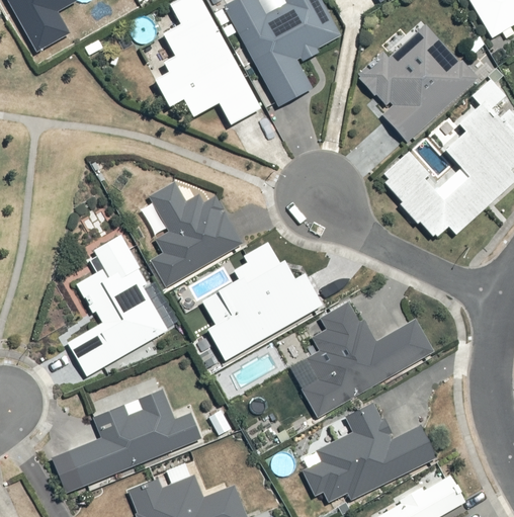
[(4,0),(32,51),(65,32),(54,11),(73,0),(4,0)]
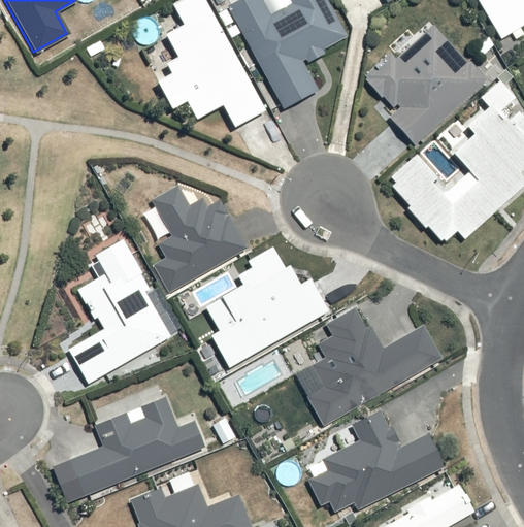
[(158,85),(174,111),(186,104),(199,125),(224,110),(234,127),(267,106),(205,0),(186,0),(174,7),(186,24),(166,36),(179,57),(166,65),(172,75),(158,85)]
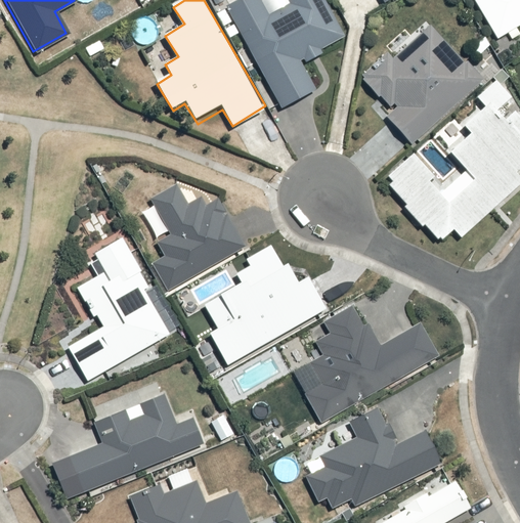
[(243,0),(228,8),(280,110),(315,91),(301,64),(322,52),(321,50),(345,39),(325,0),(288,0),(290,3),(268,14),(260,0),(243,0)]
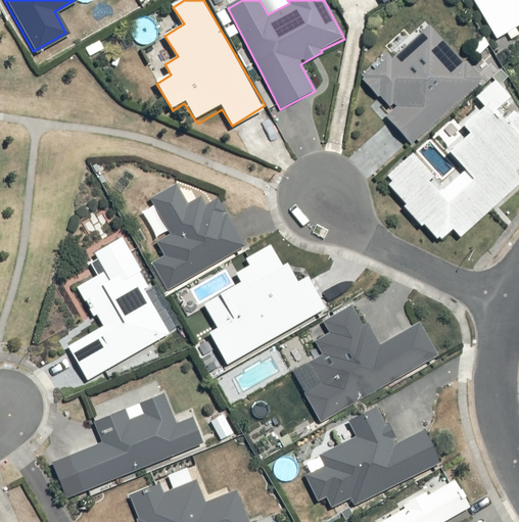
[(474,0),(498,40),(506,35),(510,41),(518,36),(518,31),(518,30),(518,28),(518,0),(474,0)]
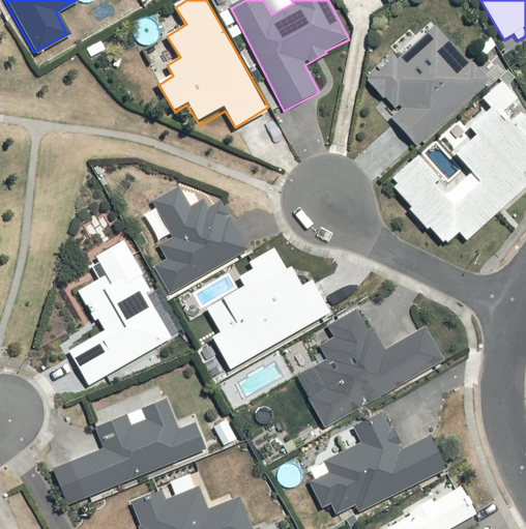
[(389,118),(414,147),(504,72),(497,63),(467,60),(435,24),(397,58),(395,55),(367,80),(396,112),(389,118)]
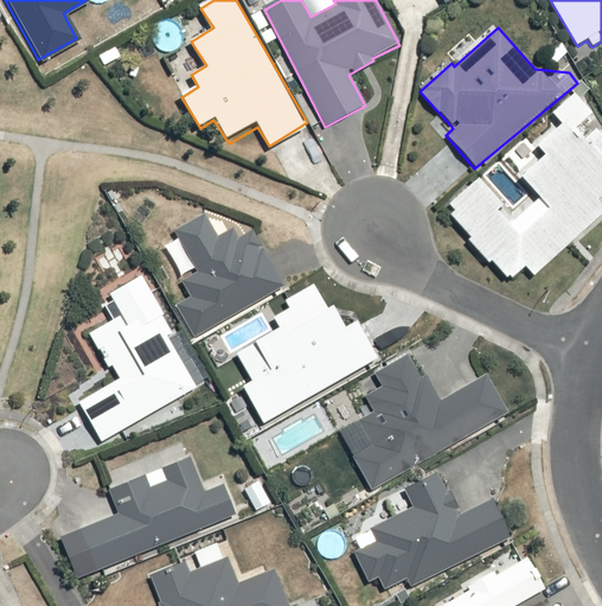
[(481,174),(448,204),(456,212),(452,216),(474,240),(469,244),(488,267),(493,262),(510,281),(525,268),(533,276),(601,215),(601,203),(599,201),(601,196),(601,129),(599,126),(587,136),(569,116),(535,146),(544,157),(520,178),(545,206),(535,216),(514,195),(506,203),(481,174)]
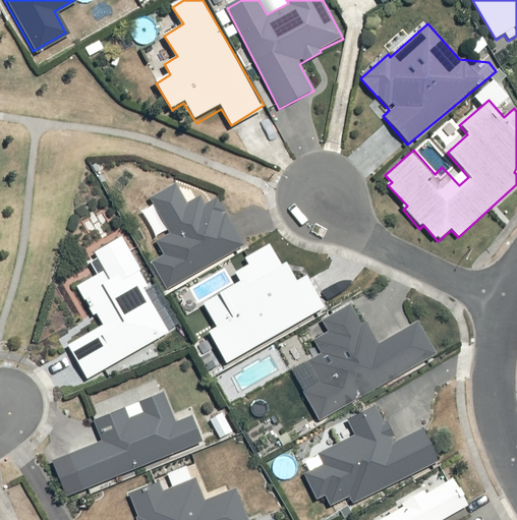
[(152,260),(165,288),(244,246),(222,197),(206,206),(199,192),(186,198),(178,180),(151,193),(169,233),(157,238),(164,253),(152,260)]
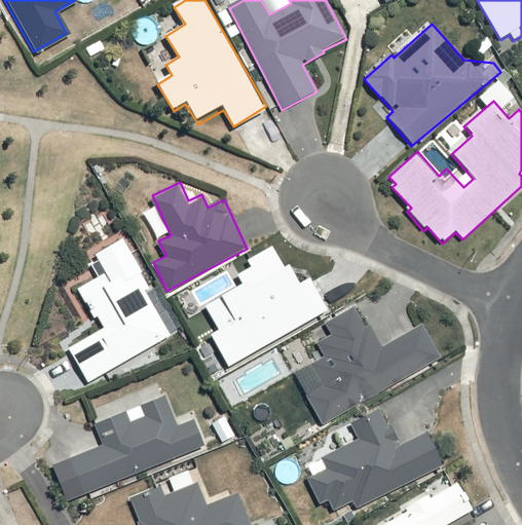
[(68,347),(87,381),(174,336),(147,292),(154,287),(125,238),(96,256),(106,272),(79,288),(103,327),(68,347)]
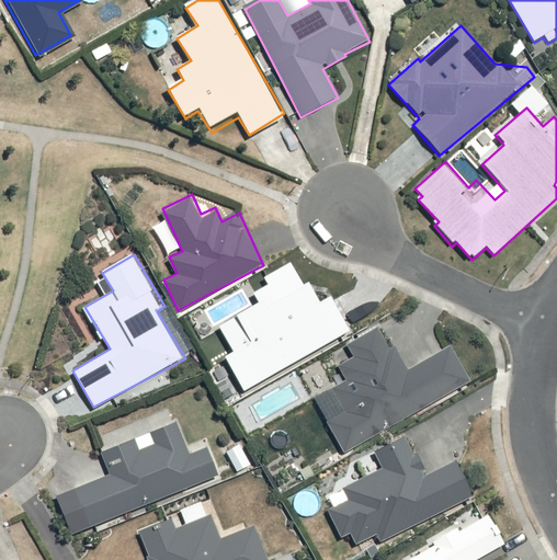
[(225,358),(245,392),(353,330),(331,294),(324,298),(314,281),(308,284),(293,259),(262,276),(266,284),(252,293),(259,303),(216,328),(232,354),(225,358)]
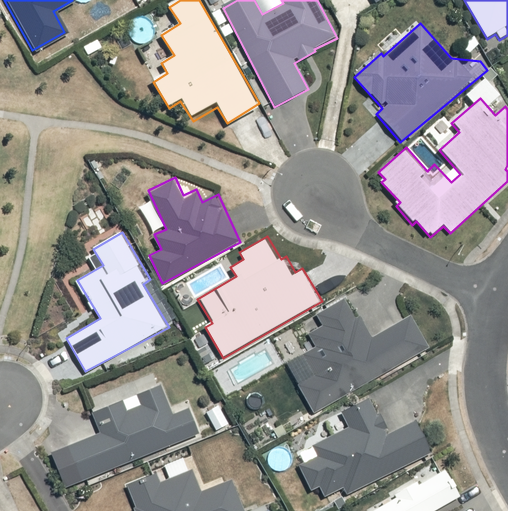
[(298,385),(315,410),(430,342),(415,316),(405,323),(402,318),(373,336),(344,295),(314,316),(320,326),(306,335),(313,345),(299,355),(313,375),(298,385)]
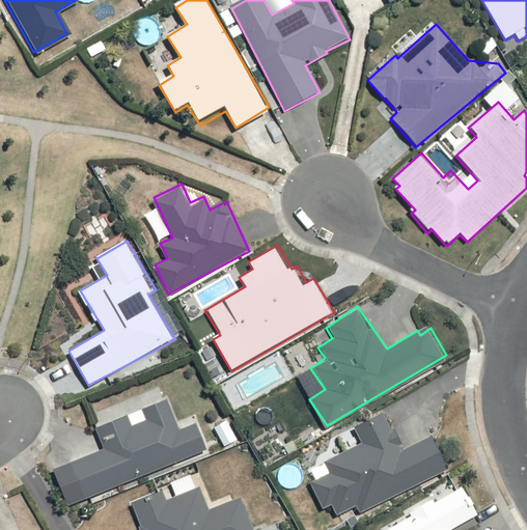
[(131,427),(128,419),(98,430),(106,451),(70,465),(81,497),(210,451),(200,425),(182,431),(170,402),(142,414),(145,422),(131,427)]
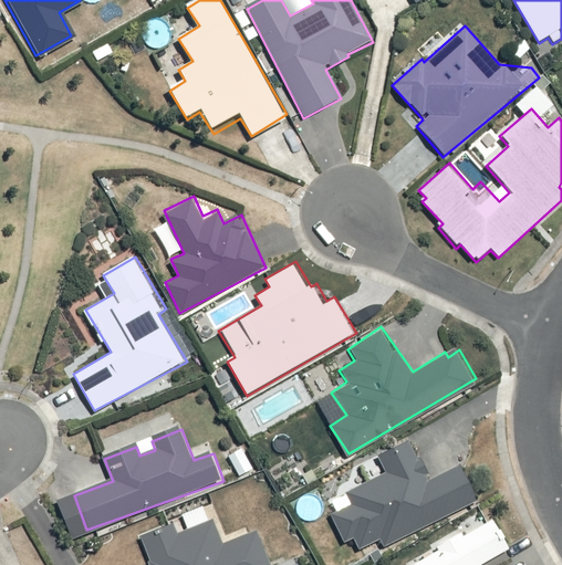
[(381,541),(384,547),(480,497),(460,459),(434,473),(416,439),(374,461),(381,473),(343,493),(349,503),(330,513),(345,542),(353,537),(360,551),(381,541)]
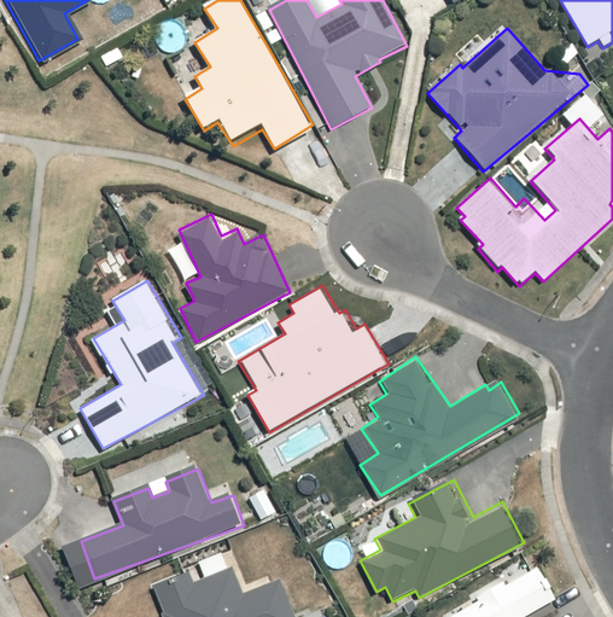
[(293,616),(276,577),(244,593),(232,566),(193,585),(188,574),(151,591),(163,616),(293,616)]
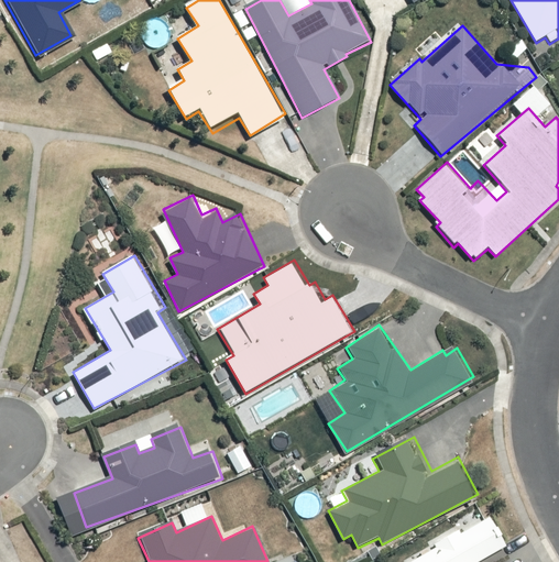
[(483,517),(403,561),(472,561),(500,547),(483,517)]
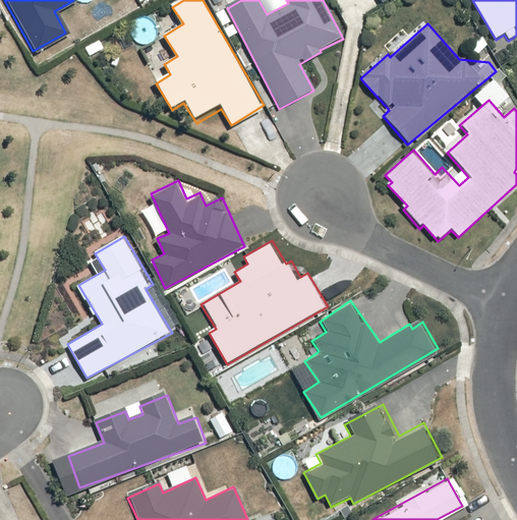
[(0,519),(17,519),(6,495),(0,497),(0,519)]
